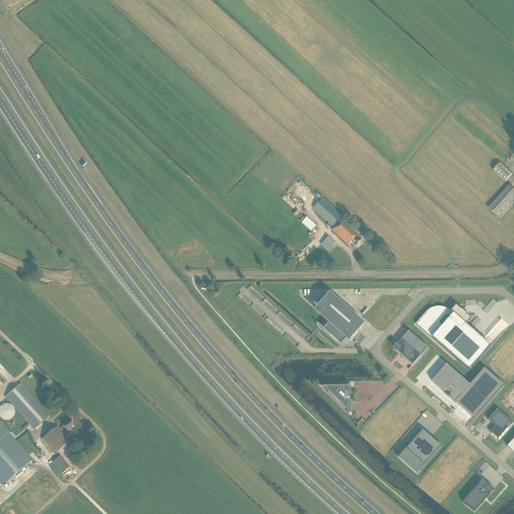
[(512,174),(500,163),(493,171),(505,182),(512,174)]
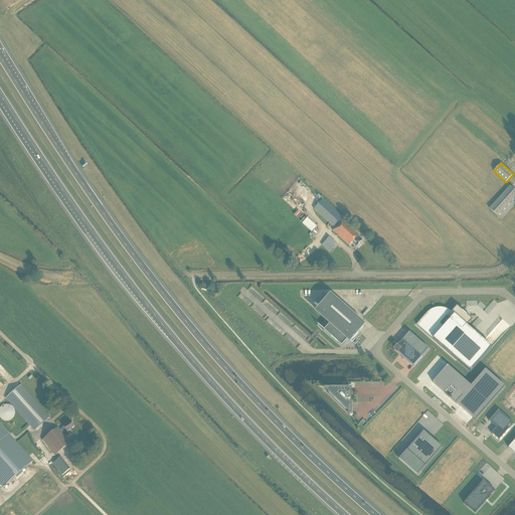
[(514,204),(514,191),(510,186),(490,209),(501,219),(514,204)]
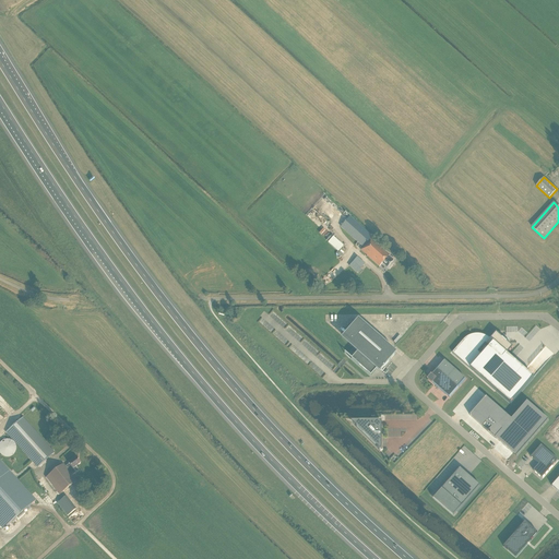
[(351,216),(345,212),(343,214),(348,218),(341,227),(364,248),(360,250),(380,266),(382,263),(387,268),(393,260),(370,239),(372,237),(349,216),(351,216)]
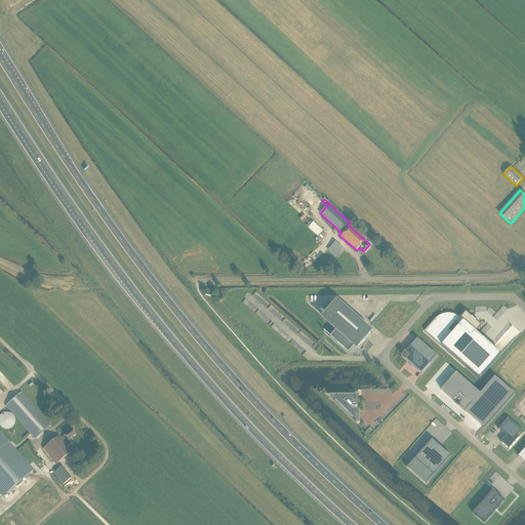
[(323,231),(313,223),(308,228),(318,237),(323,231)]
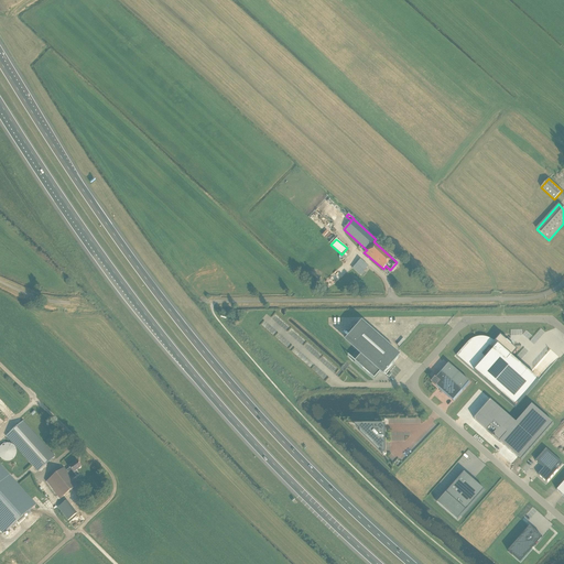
[(323,269),(332,263),(327,258),(324,260),(321,256),(315,259),(323,269)]
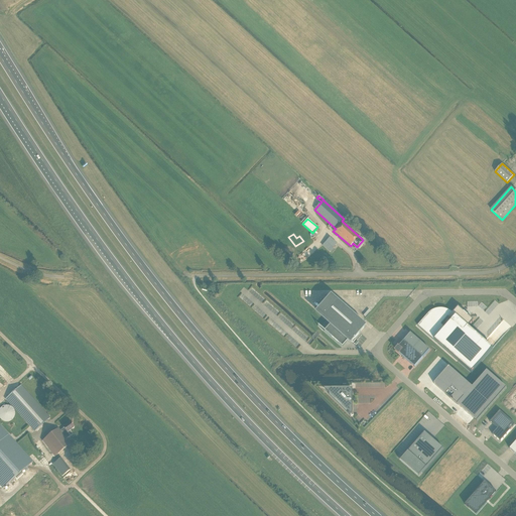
[(196,241),(186,241),(187,255),(201,254),(200,235),(196,235),(196,241)]
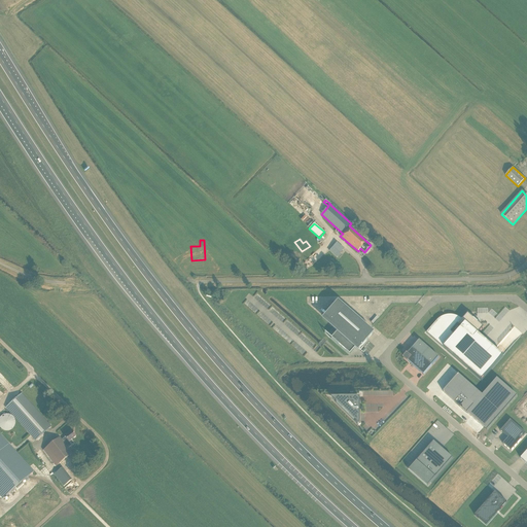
[(340,253),(344,249),(337,242),(332,246),(340,253)]
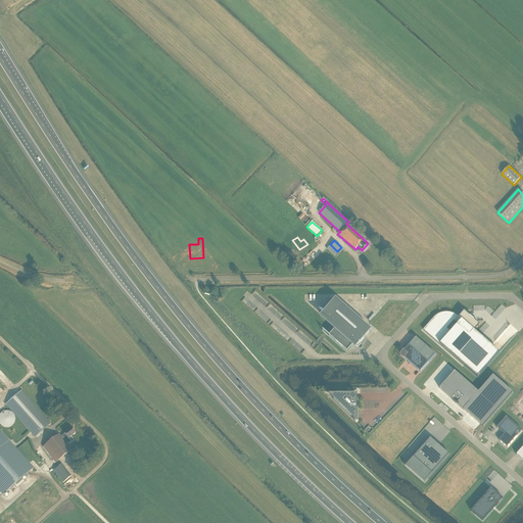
[(335,299),(321,316),(335,328),(329,336),(346,352),(353,344),(357,346),(371,331),(335,299)]
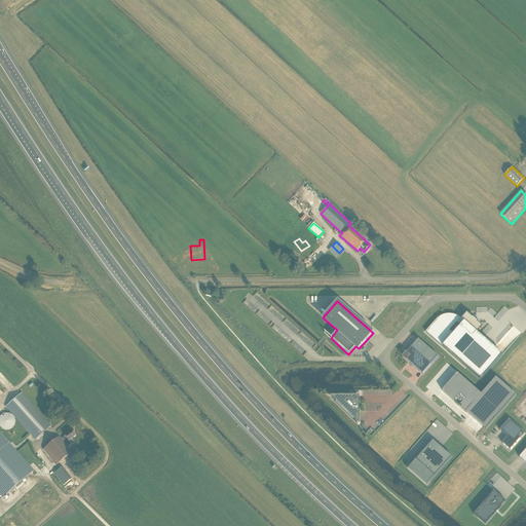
[(378,315),(385,309),(380,303),(373,309),(378,315)]
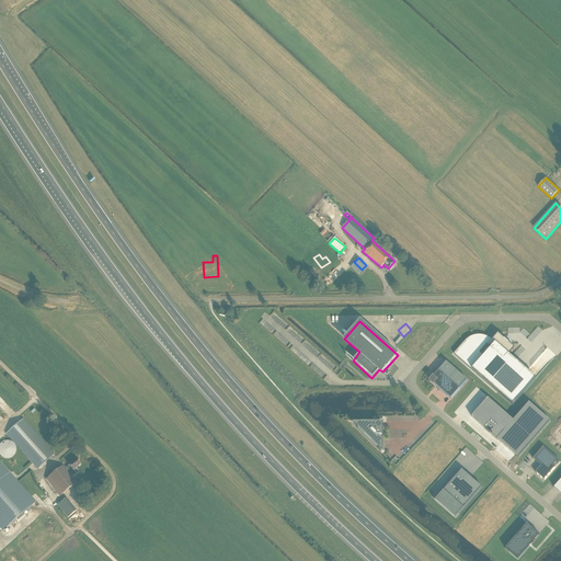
[(409,334),(403,338),(410,345),(414,341),(409,334)]
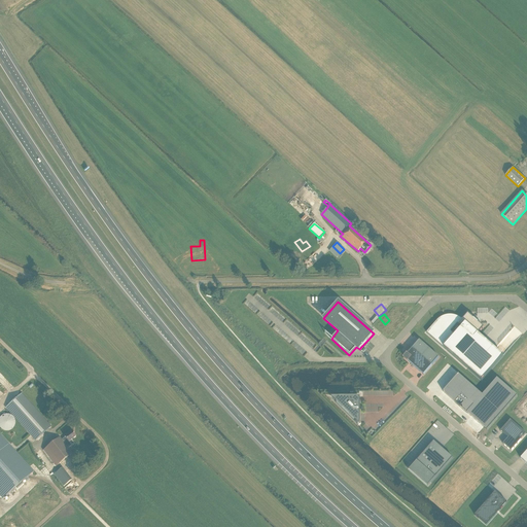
[(438,319),(426,332),(482,381),(503,356),(479,334),(484,327),(467,314),(462,320),(460,318),(458,317),(455,316),(453,315),(450,315),(448,315),(445,316),(443,317),(441,318),(438,319)]
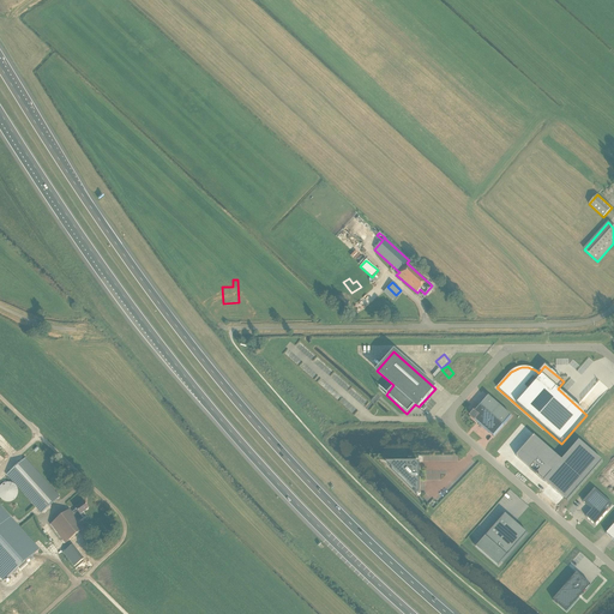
[(511,416),(488,396),(471,417),(494,437),(511,416)]
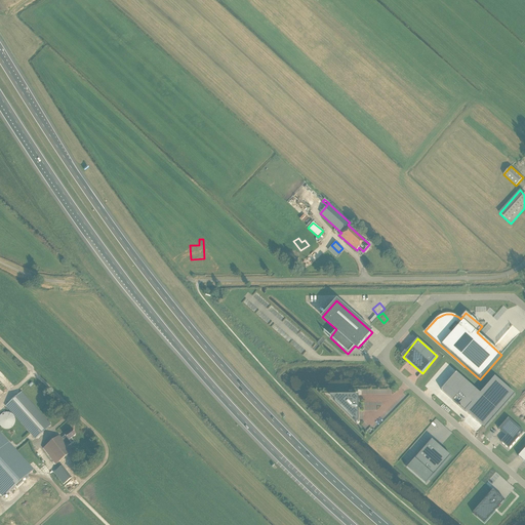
[(456,373),(441,391),(485,429),(515,395),(495,377),(480,394),(456,373)]
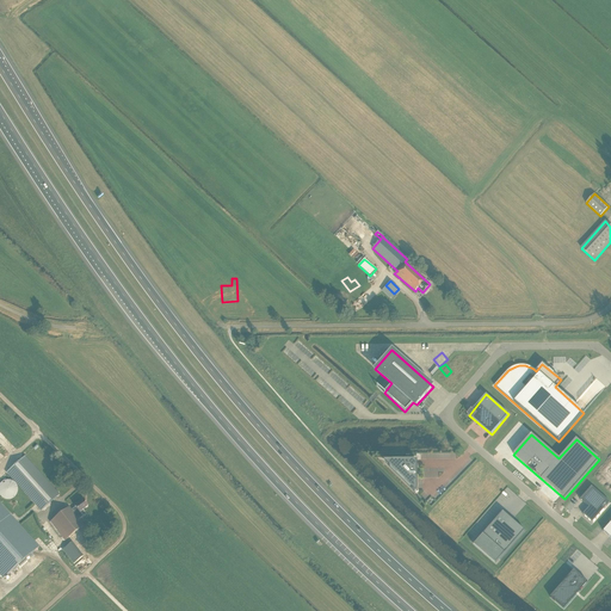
[(25,456),(7,473),(41,511),(60,495),(25,456)]
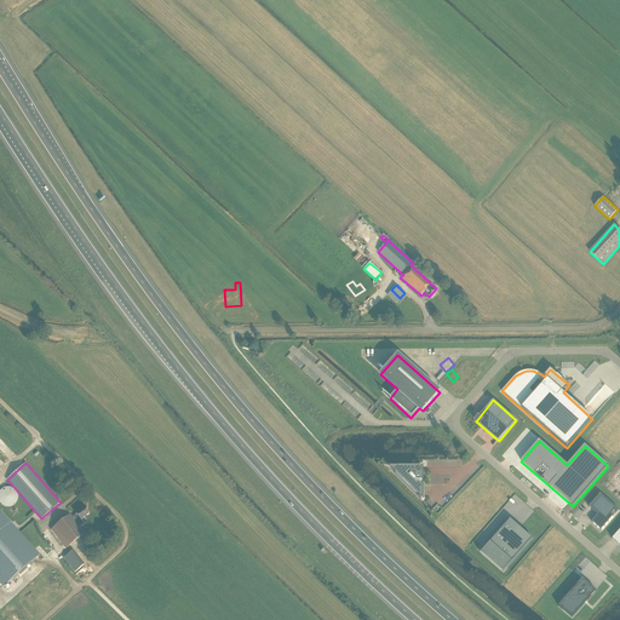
[(423,466),(392,466),(390,471),(418,499),(423,497),(423,466)]
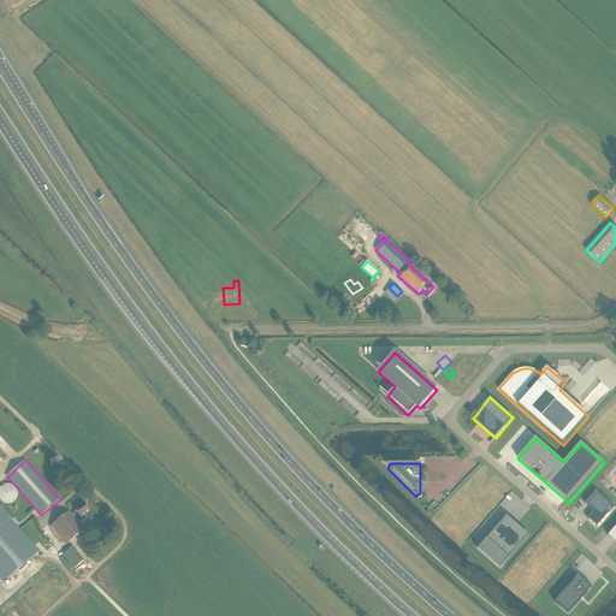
[(17,497),(18,495),(17,491),(16,489),(15,486),(12,485),(10,484),(6,484),(4,485),(1,486),(0,487),(0,499),(1,502),(4,503),(6,504),(10,504),(12,503),(15,502),(16,499),(17,497)]
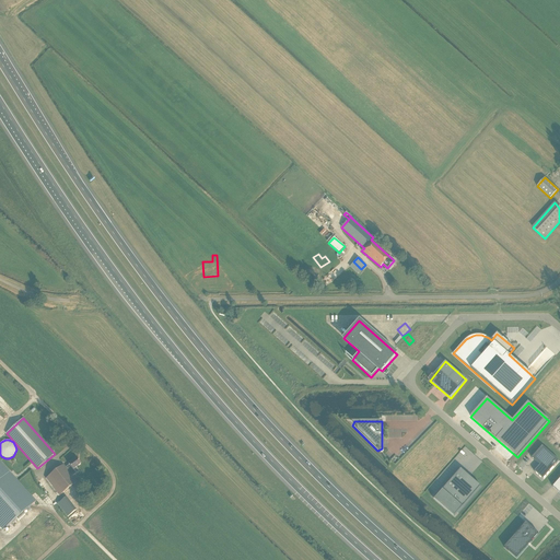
[(539,465),(534,471),(543,479),(559,461),(543,446),(532,458),(539,465)]
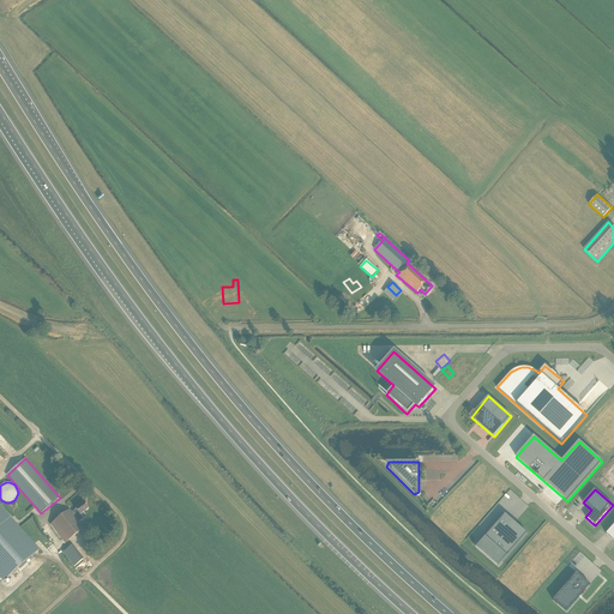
[(456,497),(440,513),(459,530),(475,513),(456,497)]
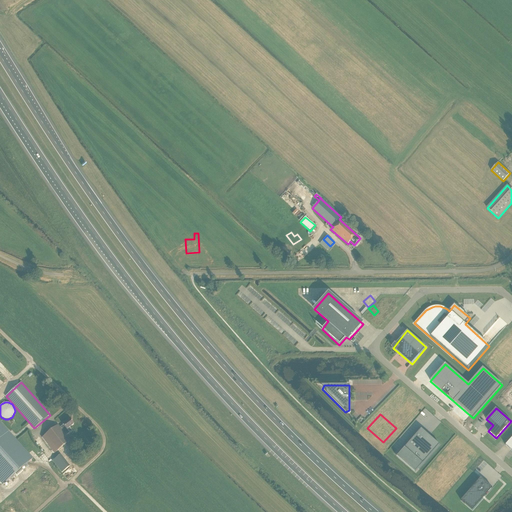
[(73,424),(70,419),(62,425),(63,425),(60,428),(58,425),(42,437),(54,453),(70,441),(66,436),(69,433),(66,429),(73,424)]
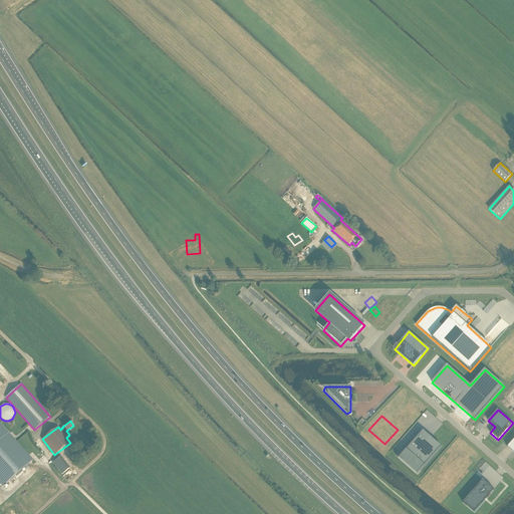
[(479,423),(475,427),(479,432),(483,427),(479,423)]
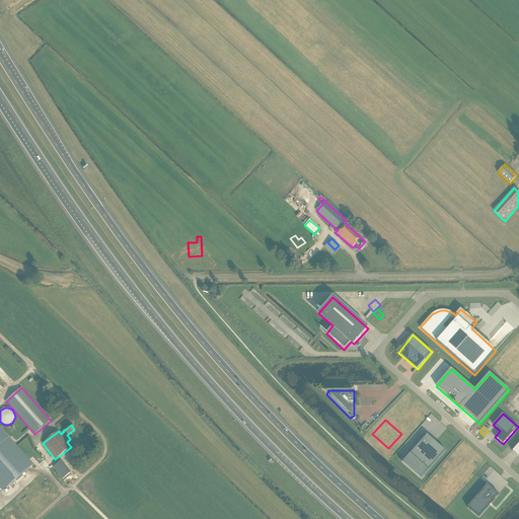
[(11,441),(0,428),(0,487),(4,492),(31,466),(10,442),(11,441)]
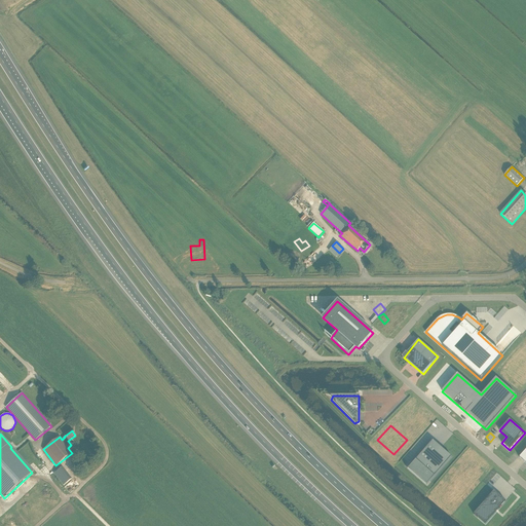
[(433,441),(421,454),(412,465),(409,468),(427,485),(430,482),(452,457),(433,441)]
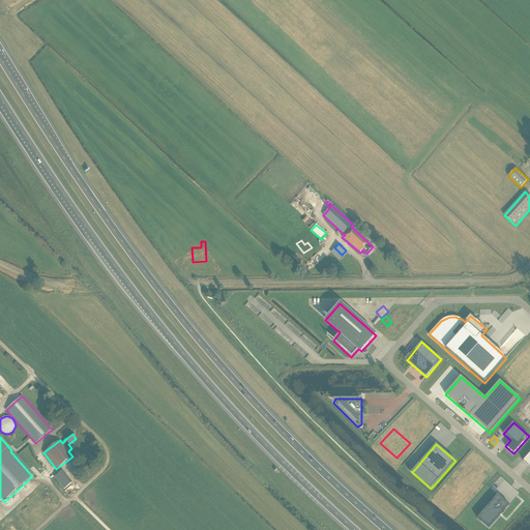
[(468,469),(445,495),(460,507),(482,481),(468,469)]
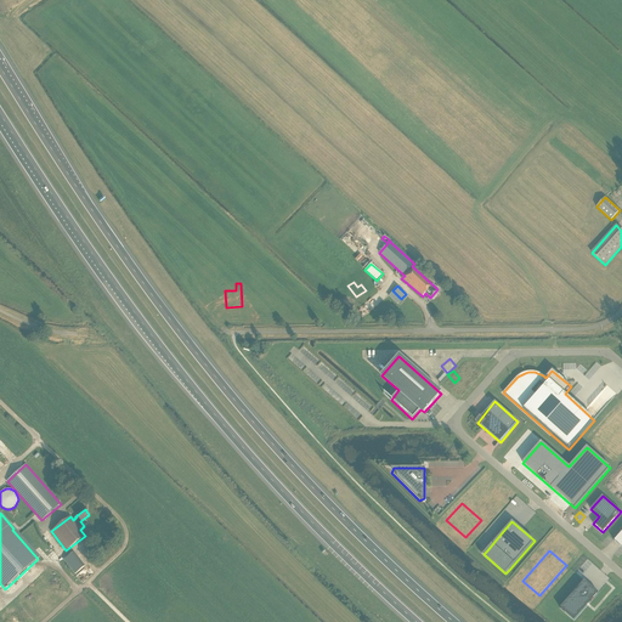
[(73,553),(63,560),(74,574),(84,566),(73,553)]
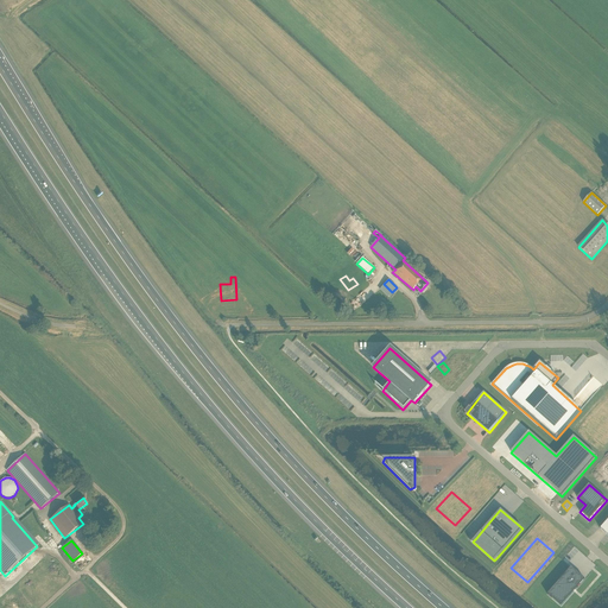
[(571,568),(548,595),(561,607),(584,580),(571,568)]
